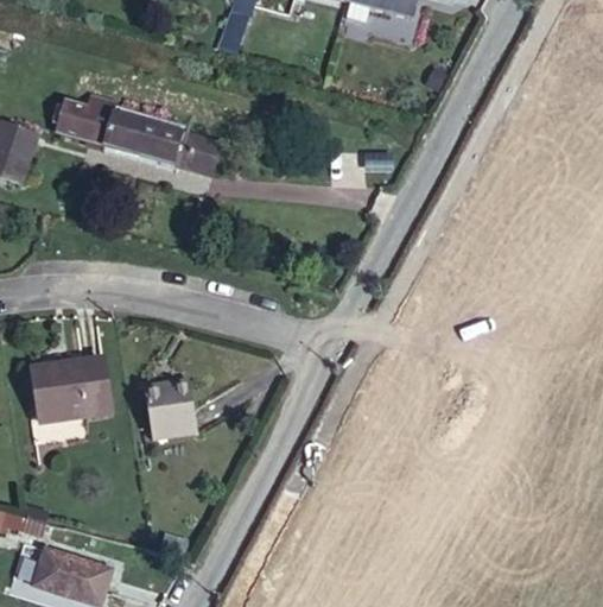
[(234,0),(217,46),(229,52),(248,0),(234,0)]
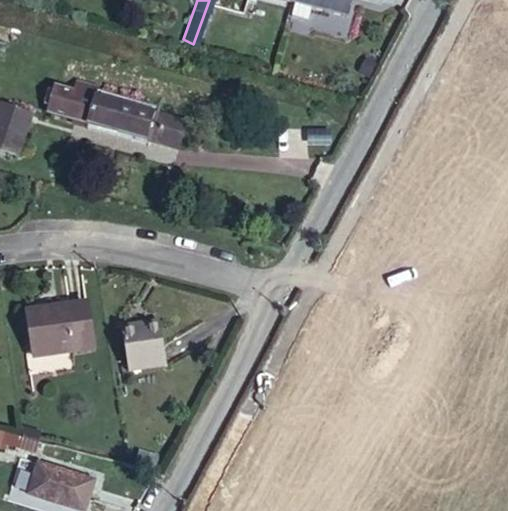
[(327,6),(304,0),(294,0),(293,5),(324,15),(327,6)]
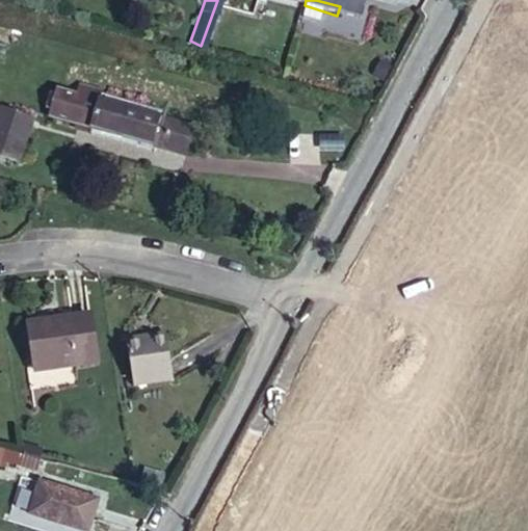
[(316,0),(340,6),(366,14),(369,0),(316,0)]
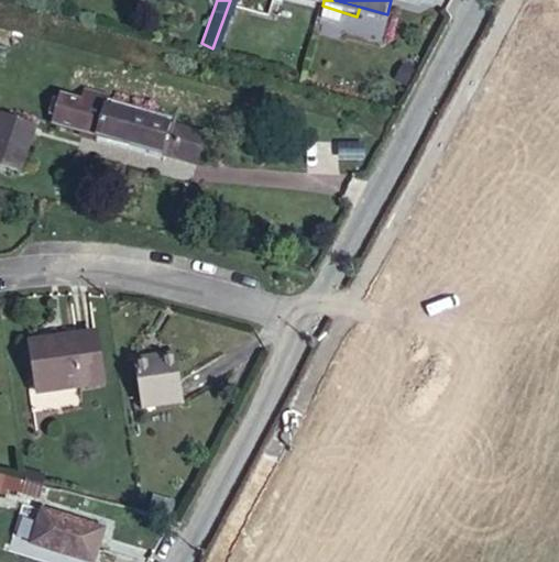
[(184,130),(75,101),(68,128),(177,156),(184,130)]
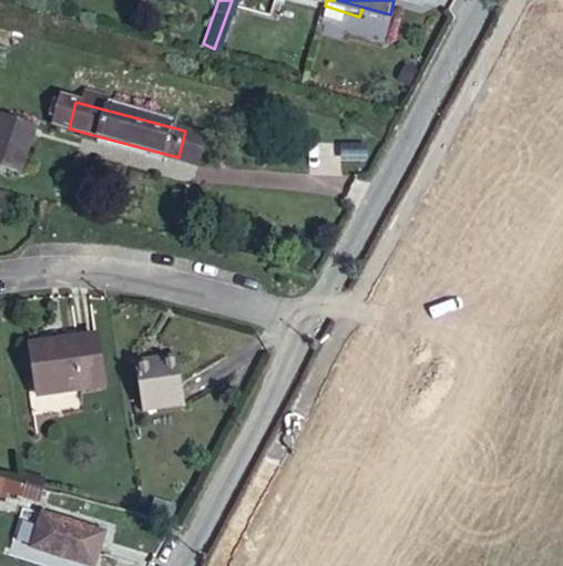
[(0,179),(9,183),(28,121),(0,111),(0,179)]
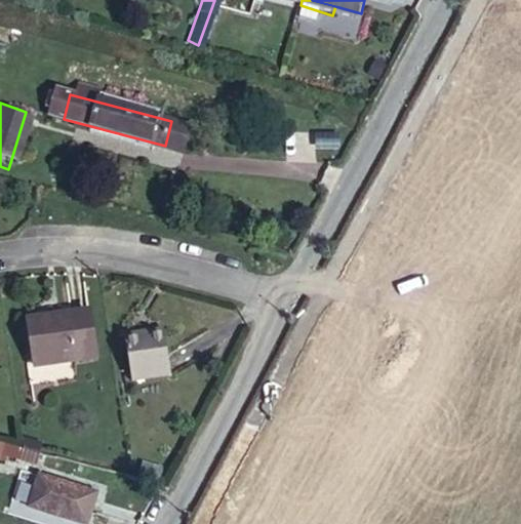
[(171,121),(165,146),(185,151),(190,125),(171,121)]
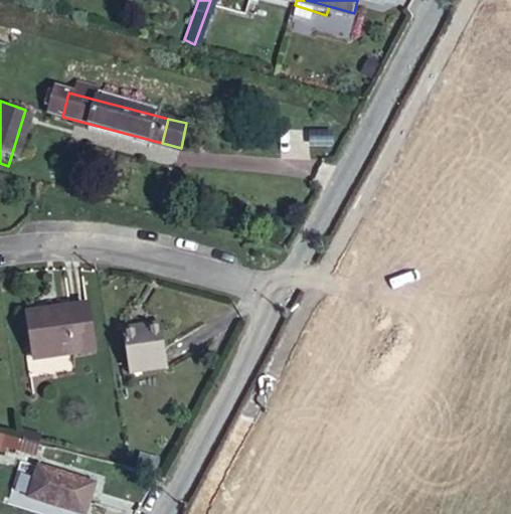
[(86,306),(25,315),(32,360),(92,351),(86,306)]
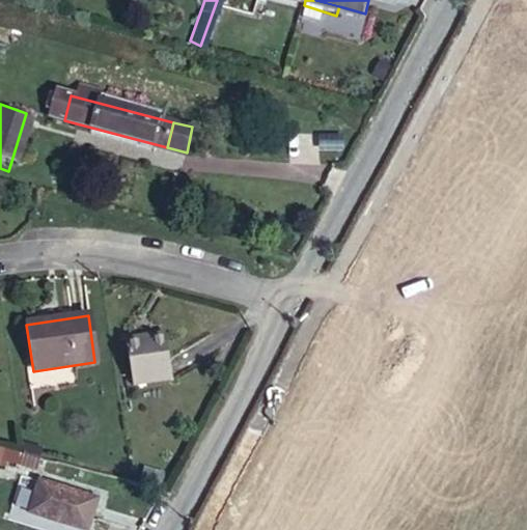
[(132,384),(172,377),(165,330),(125,336),(132,384)]
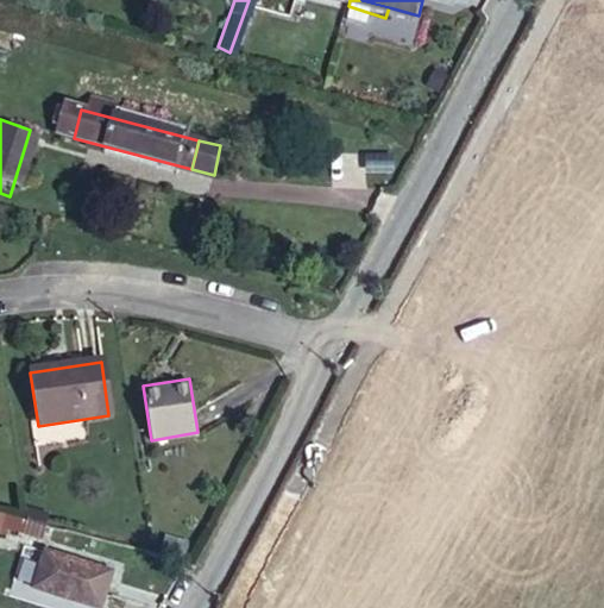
[(19,516),(0,512),(0,532),(20,537),(23,531),(48,537),(50,525),(19,516)]
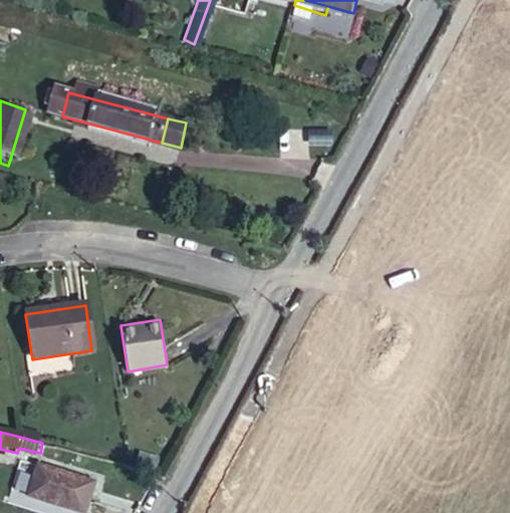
[(33,492),(90,511),(101,481),(45,460),(33,492)]
